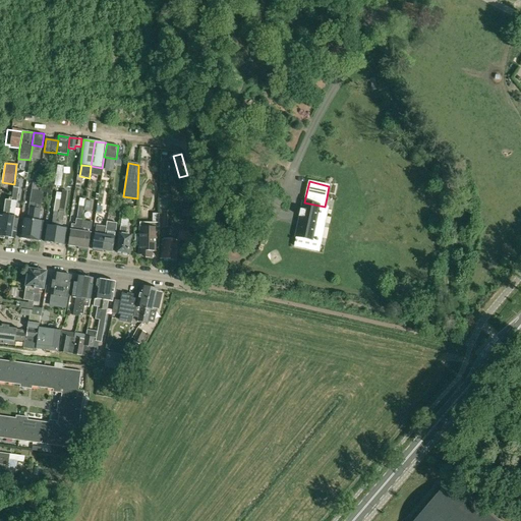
[(38,190),(30,240),(40,241),(43,222),(39,221),(41,210),(44,187),(39,186),(38,190)]
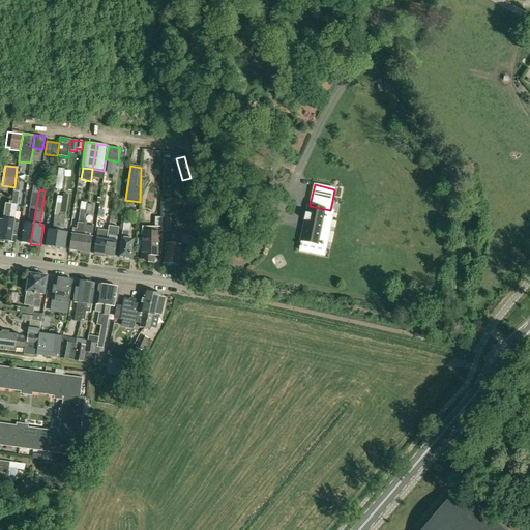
[(15,221),(17,206),(19,192),(13,192),(11,205),(6,241),(16,243),(19,222),(15,221)]
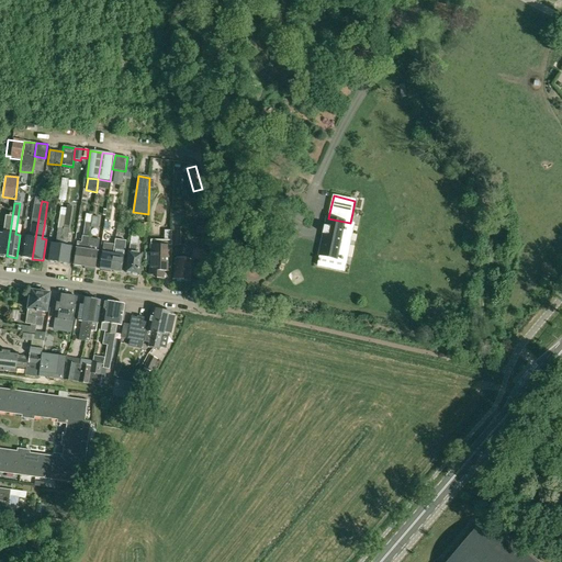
[(25,236),(22,257),(32,259),(41,205),(34,204),(31,225),(32,225),(30,237),(25,236)]
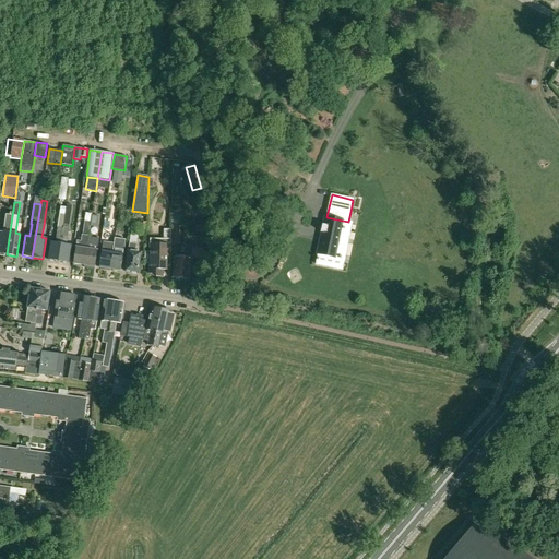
[(67,207),(58,262),(62,262),(63,263),(66,264),(68,263),(69,263),(72,246),(67,245),(72,205),(67,204),(67,207)]
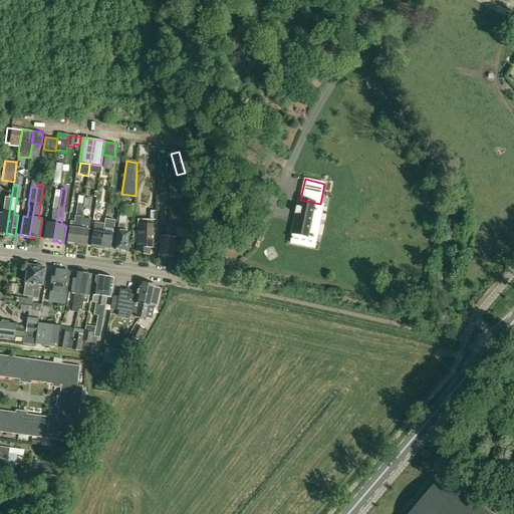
[(49,240),(53,241),(61,191),(56,190),(51,224),(46,223),(43,239),(45,239),(46,240),(48,241),(49,240)]
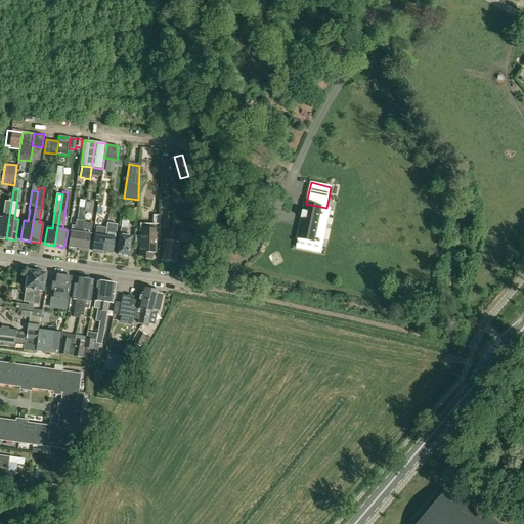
[(161,202),(161,216),(160,229),(173,229),(174,202),(161,202)]
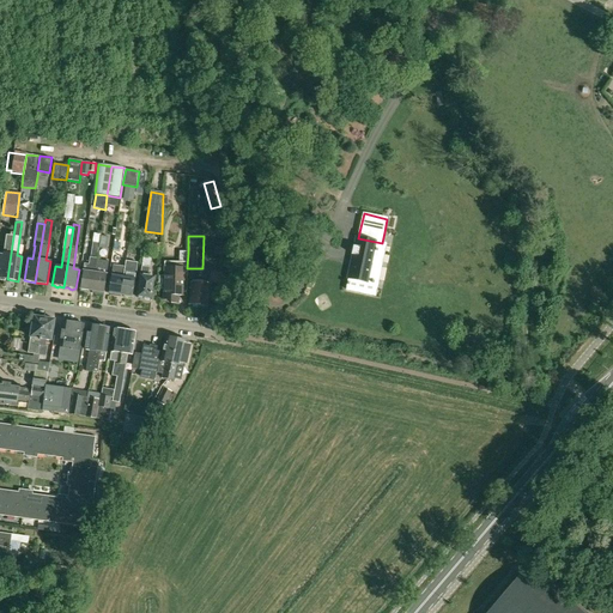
[(6,279),(7,279),(13,237),(8,237),(5,254),(0,253),(0,280),(5,281),(6,279)]
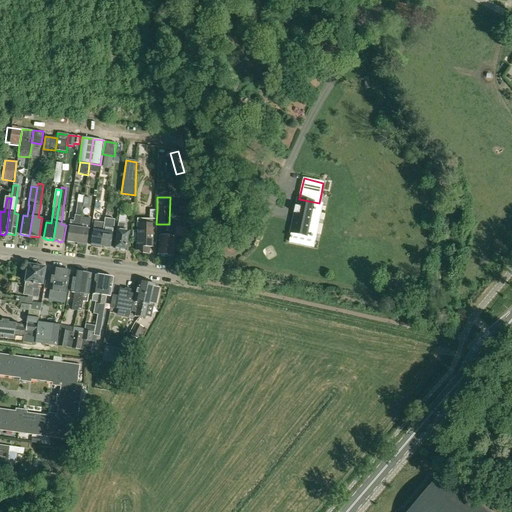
[(296,206),(295,212),(295,213),(294,213),(290,233),(292,233),(314,237),(321,203),(319,203),(299,199),(297,199),(296,206)]
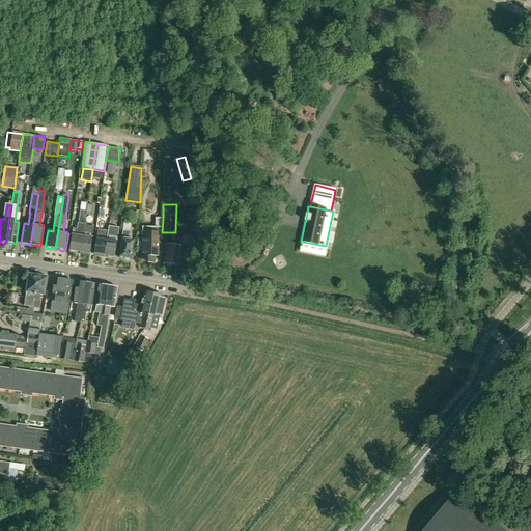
[(72,235),(70,251),(72,251),(73,252),(75,253),(77,252),(80,252),(84,225),(86,215),(86,212),(80,211),(79,223),(78,223),(77,229),(73,228),(72,235)]
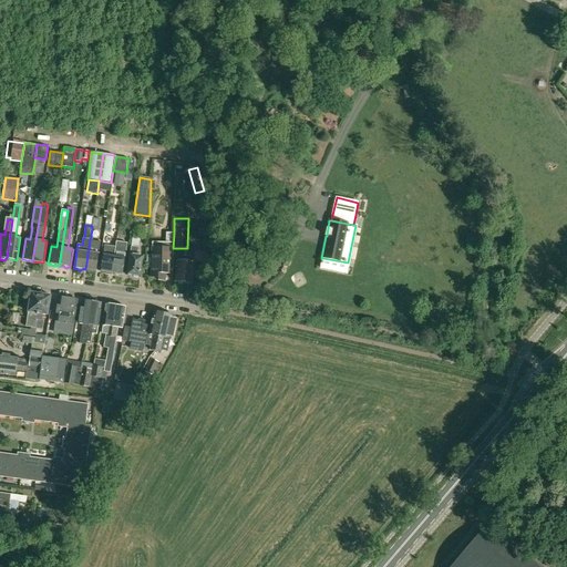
[(147,256),(147,267),(152,268),(151,278),(158,278),(158,281),(165,281),(166,274),(173,275),(173,260),(173,257),(173,248),(174,234),(165,234),(165,243),(165,246),(157,245),(152,245),(151,256),(147,256)]
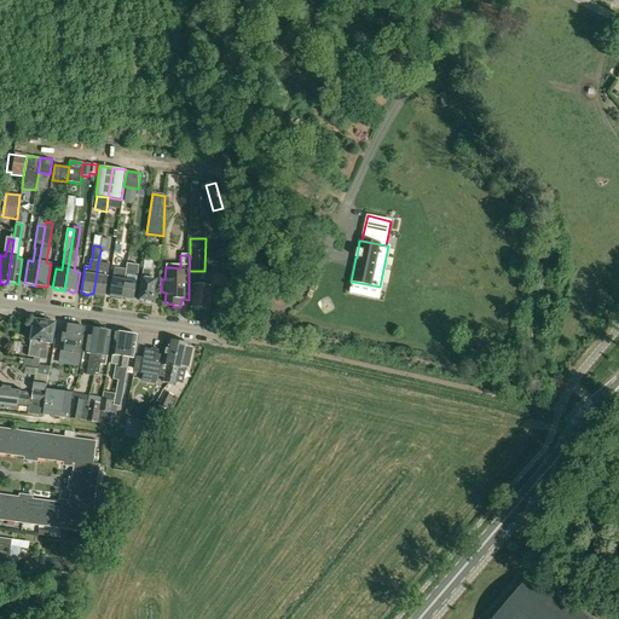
[(150,279),(151,266),(152,260),(145,259),(139,301),(145,302),(146,304),(150,304),(151,302),(152,304),(155,293),(152,291),(155,281),(150,279)]
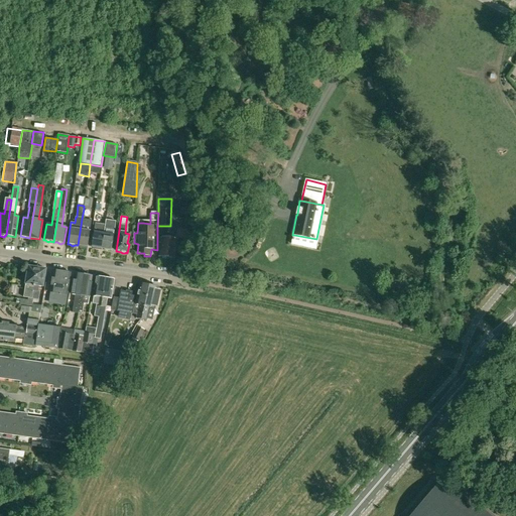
[(92,220),(82,219),(78,245),(81,246),(82,247),(85,247),(86,247),(88,247),(92,220)]
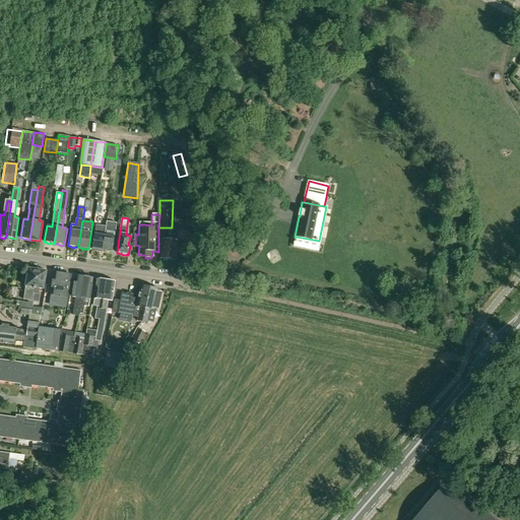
[(105,236),(103,251),(106,252),(107,252),(109,253),(111,252),(112,252),(117,223),(107,221),(106,226),(105,236)]
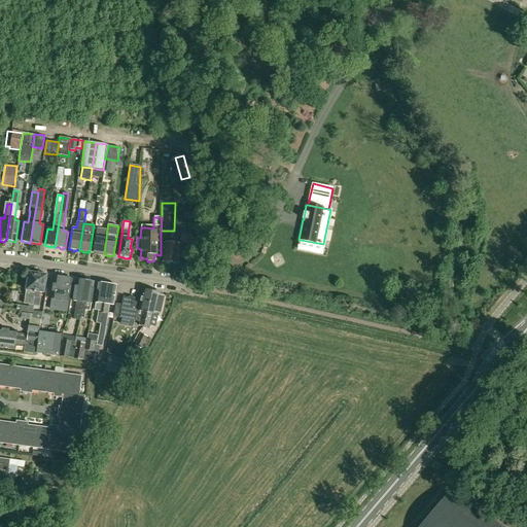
[(96,237),(94,253),(95,253),(96,254),(99,254),(100,254),(104,254),(106,239),(107,230),(97,229),(96,237)]
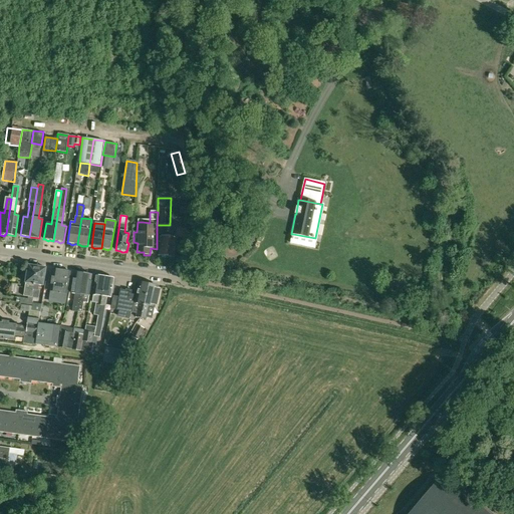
[(177,227),(176,236),(185,237),(186,229),(177,227)]
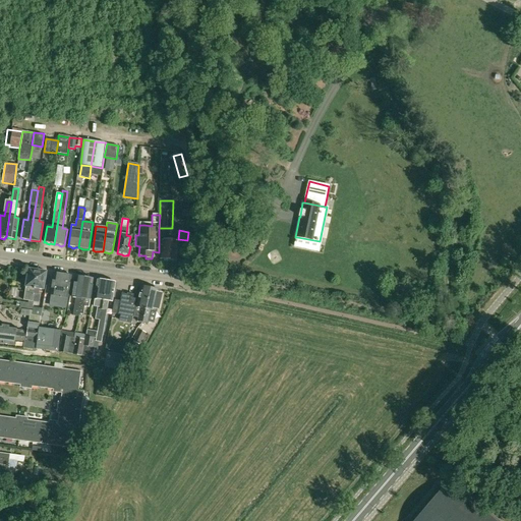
[(178,252),(180,242),(165,240),(162,258),(163,259),(164,262),(168,263),(169,259),(175,261),(177,252),(178,252)]
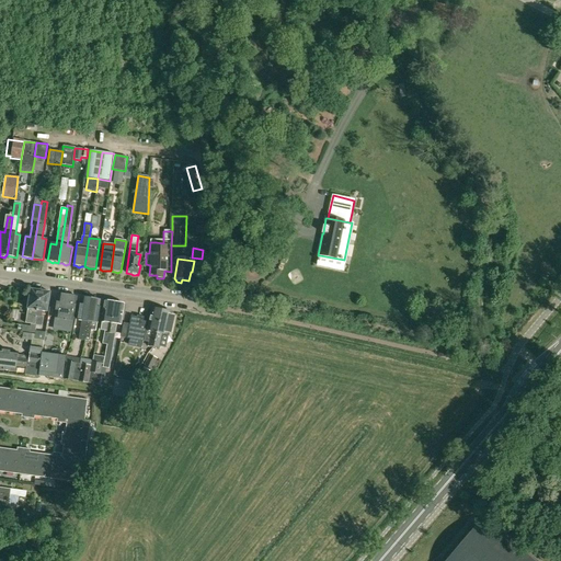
[(35,333),(36,324),(36,322),(35,322),(37,310),(36,310),(38,300),(39,300),(42,292),(31,289),(25,323),(31,324),(31,327),(23,325),(22,331),(35,333)]
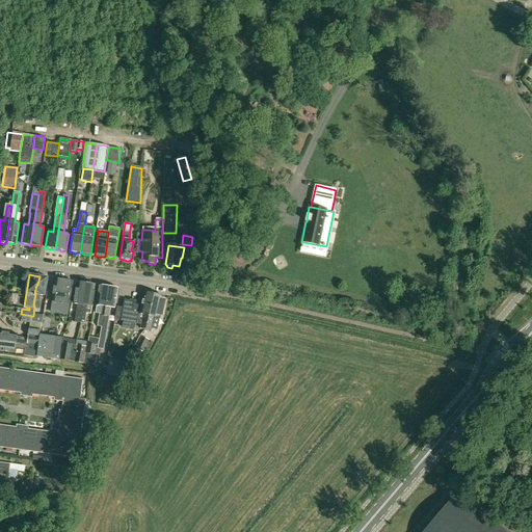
[(33,306),(34,306),(34,308),(40,309),(41,300),(40,300),(41,295),(45,296),(48,277),(40,276),(37,285),(36,285),(34,294),(35,294),(33,306)]
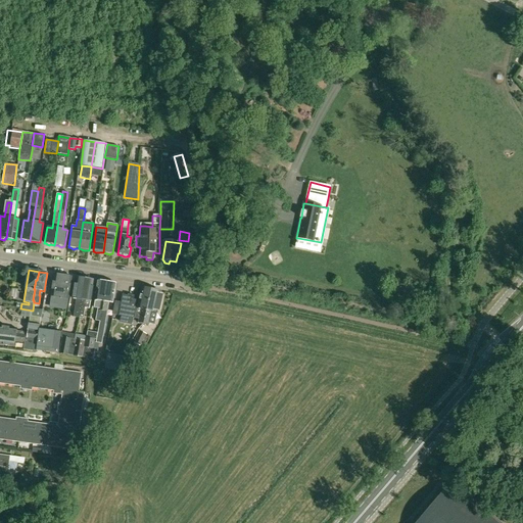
[(51,296),(49,307),(58,308),(60,297),(63,276),(54,274),(51,296)]
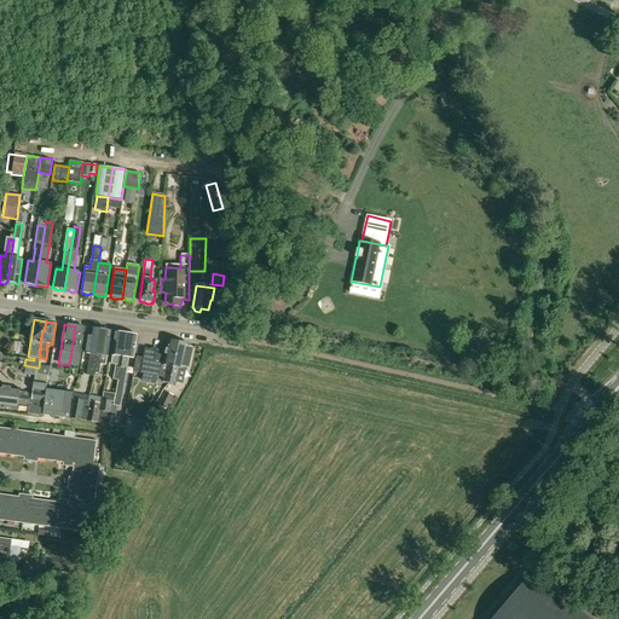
[(71,352),(69,365),(79,368),(81,353),(85,328),(75,327),(71,352)]
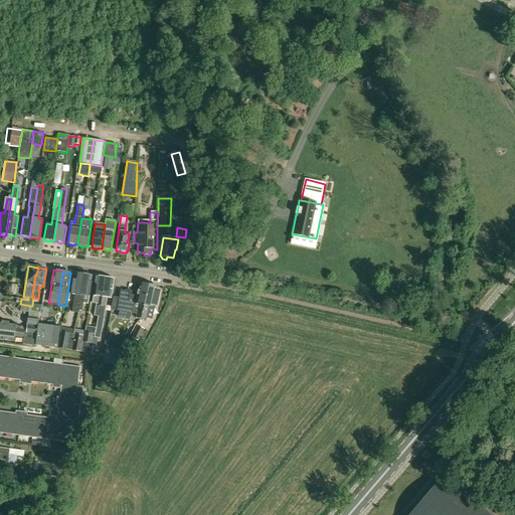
[(71,294),(75,294),(72,312),(77,313),(77,310),(78,307),(83,275),(74,273),(71,294)]
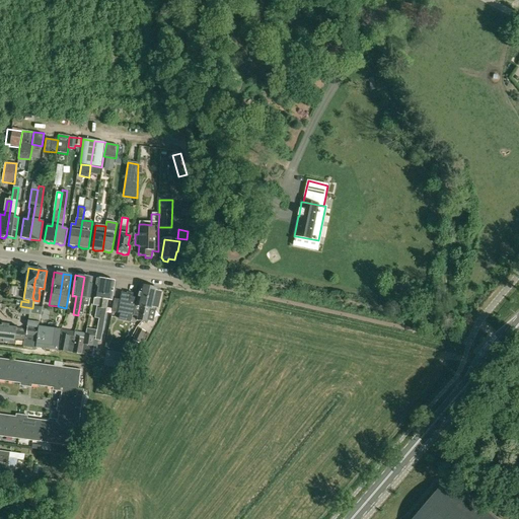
[(78,315),(82,316),(84,305),(88,306),(93,278),(84,277),(79,309),(78,312),(78,315)]
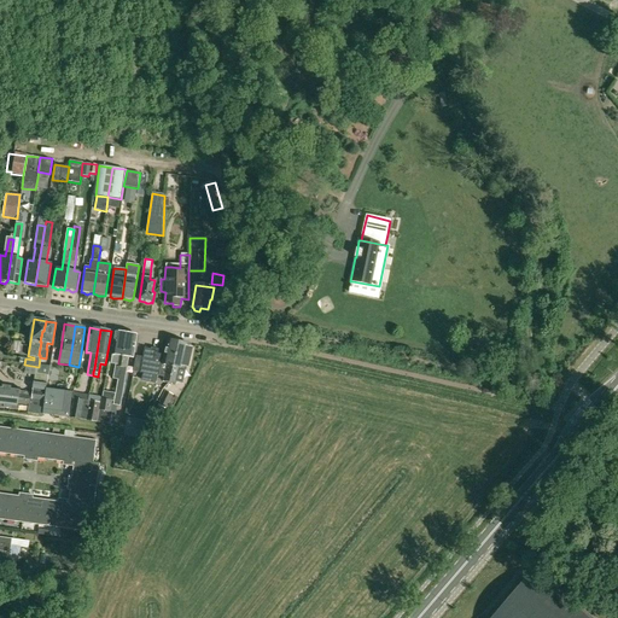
[(116,365),(114,378),(118,379),(121,368),(126,333),(116,332),(111,363),(116,365)]
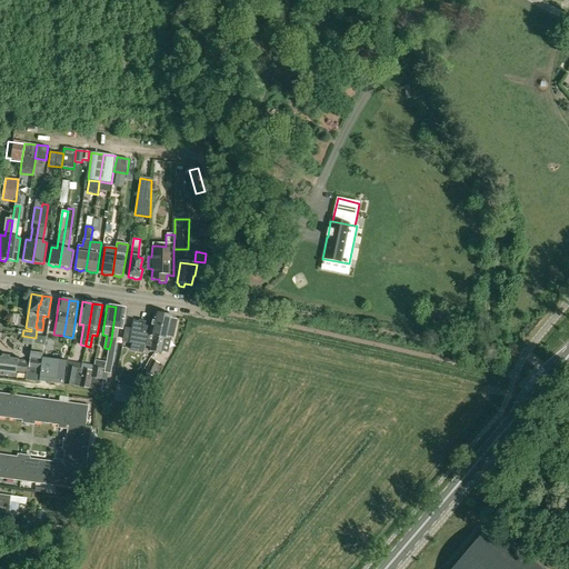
[(108,353),(107,362),(113,363),(113,362),(115,355),(116,347),(117,338),(118,329),(122,329),(126,309),(116,307),(111,339),(109,349),(108,353)]
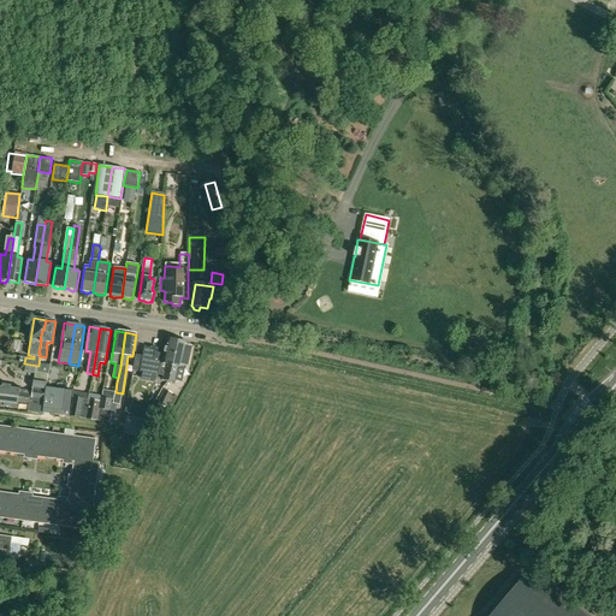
[(169,381),(178,342),(167,339),(165,339),(161,355),(157,354),(158,349),(150,348),(149,349),(143,348),(141,357),(138,371),(164,375),(163,380),(169,381)]
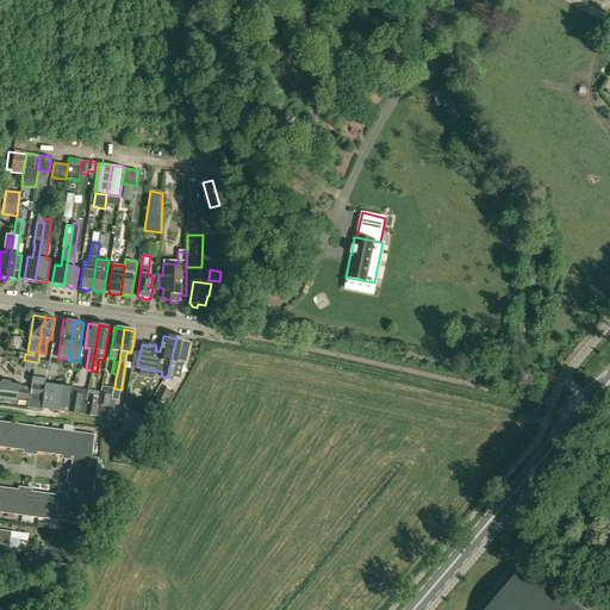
[(176,338),(167,378),(173,379),(176,363),(181,365),(184,365),(184,363),(187,352),(186,352),(188,342),(186,341),(176,338)]
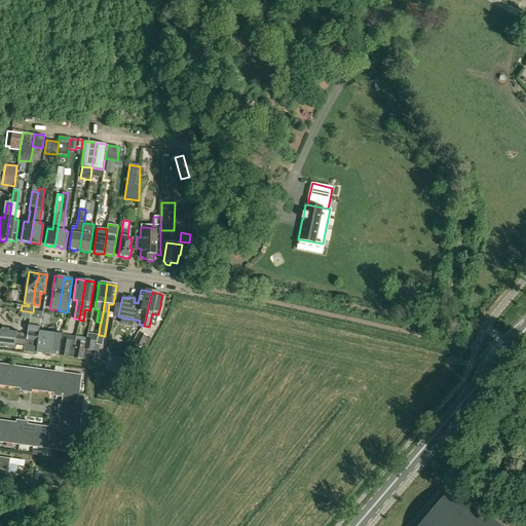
[(38,334),(40,317),(33,316),(34,314),(30,313),(27,334),(16,332),(16,331),(0,328),(0,337),(37,342),(38,334)]
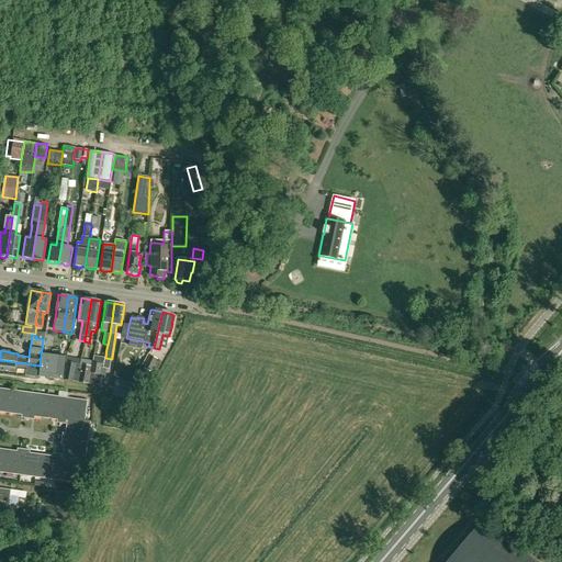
[(41,366),(38,377),(63,380),(66,357),(42,353),(41,366)]
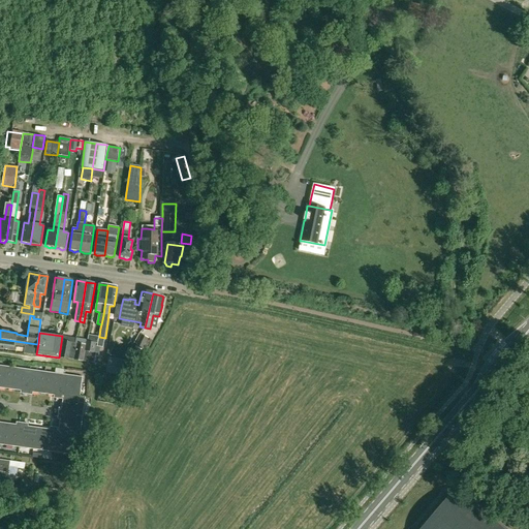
[(148,339),(141,335),(135,347),(142,350),(148,339)]
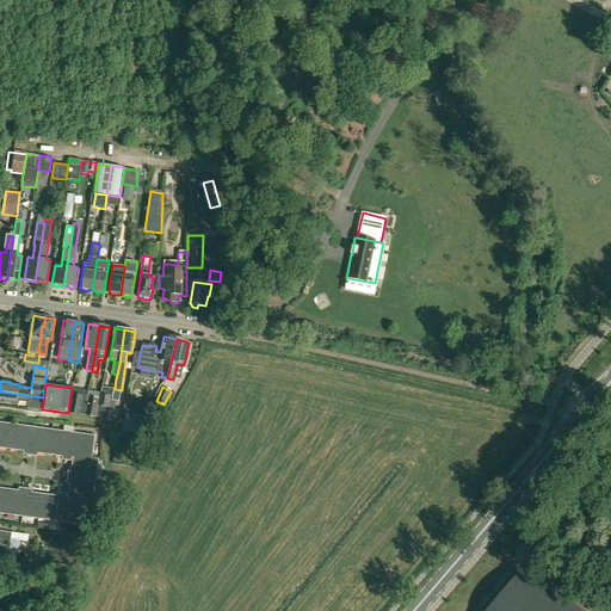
[(42,411),(42,409),(44,397),(43,397),(0,392),(0,402),(17,405),(17,399),(29,400),(28,408),(42,411)]
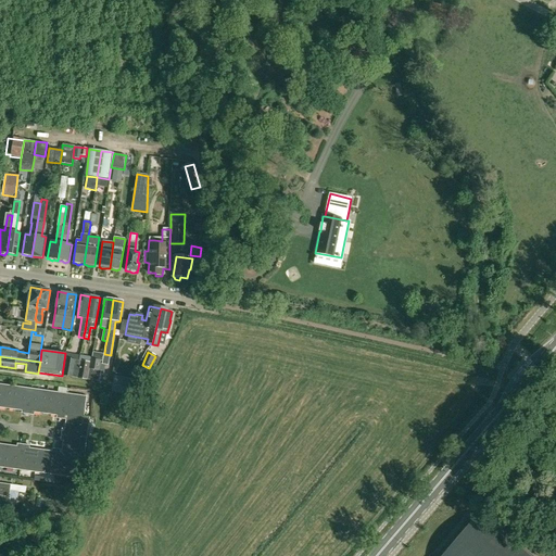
[(79,359),(71,358),(66,357),(63,375),(76,378),(79,359)]
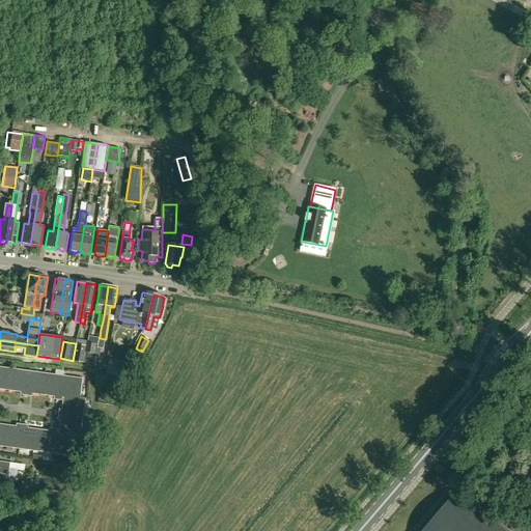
[(83,363),(83,362),(86,345),(76,343),(73,361),(83,363)]
